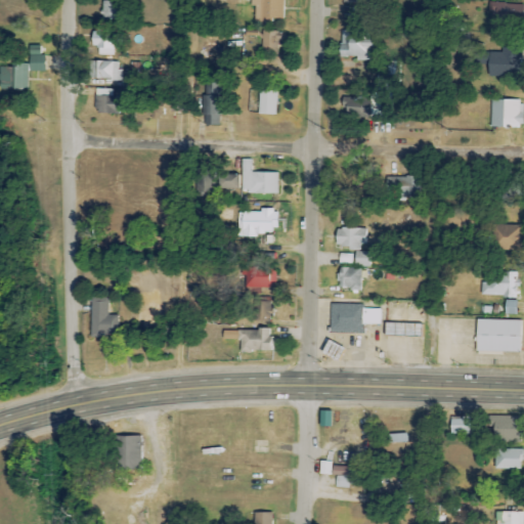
[(255,7),(254,22),(284,23),(284,0),(251,0),(251,7),(255,7)]
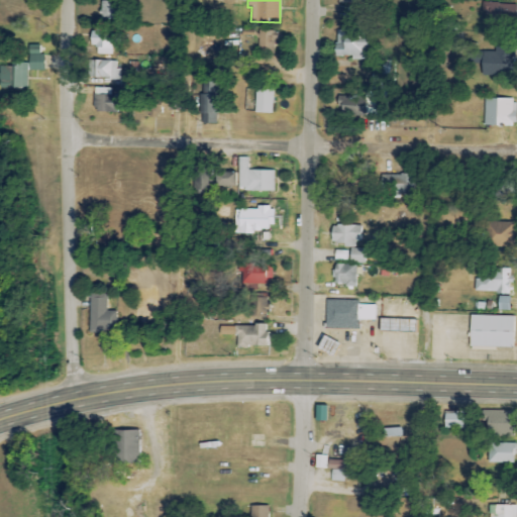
[(101,20),(117,20),(118,2),(101,2),(101,20)]
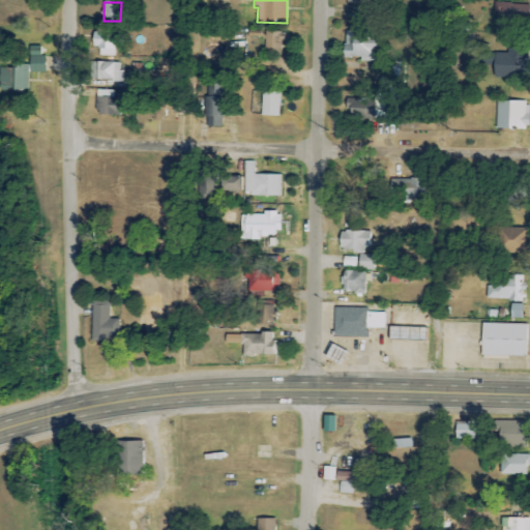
[(501,22),(529,22),(529,4),(501,4),(501,22)]
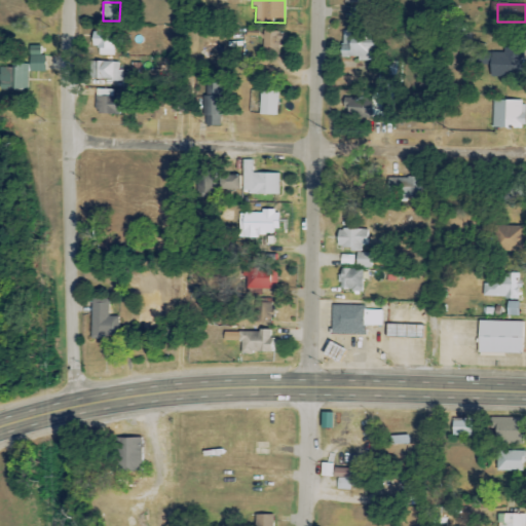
[(375,32),(342,31),(341,57),(374,58),(375,32)]
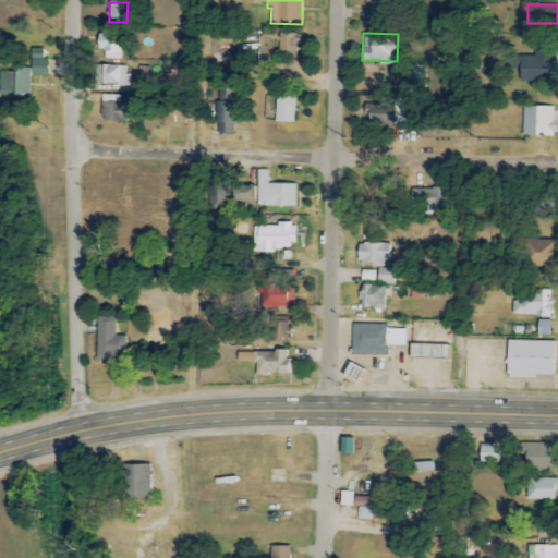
[(97,34),(97,50),(106,50),(105,59),(122,59),(122,49),(130,49),(130,34),(97,34)]
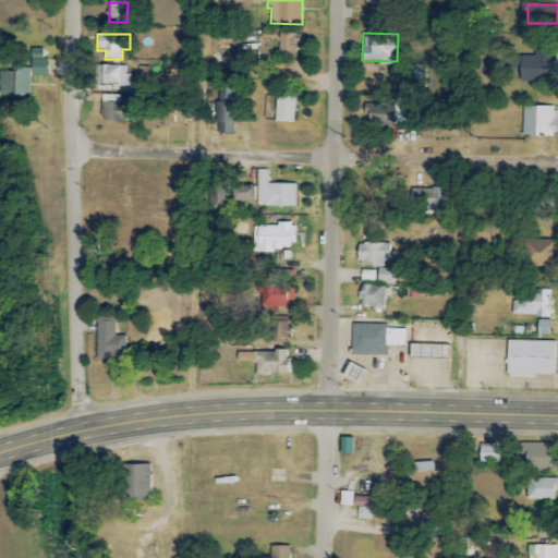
[(298,60),(298,35),(263,34),(263,45),(277,45),(277,60),(298,60)]
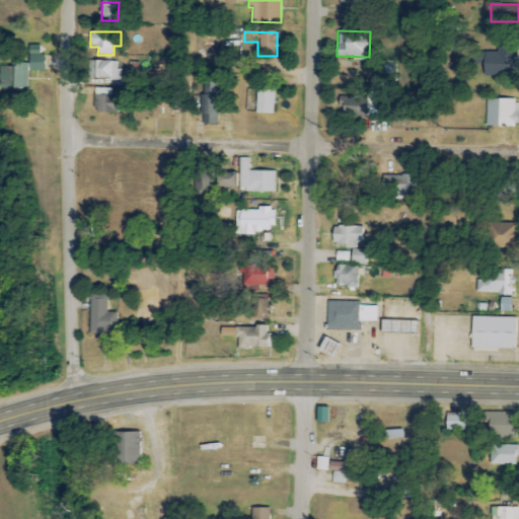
[(28,64),(14,64),(14,67),(2,67),(1,87),(26,87),(27,71),(44,71),(44,55),(41,55),(41,46),(29,46),(28,64)]
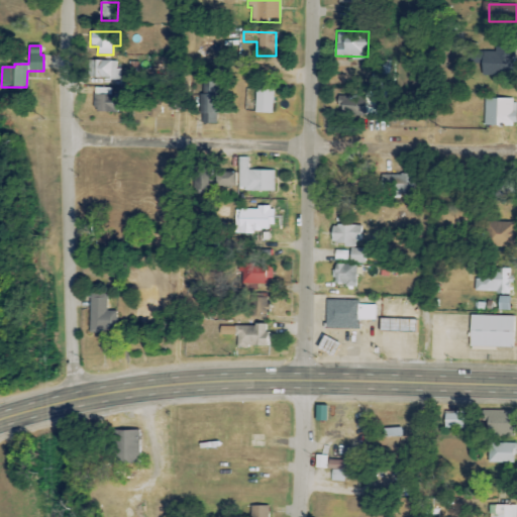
[(482,77),(516,76),(516,53),(482,53),(482,77)]
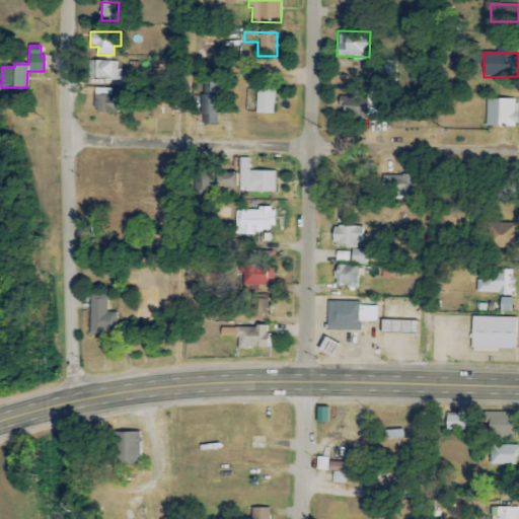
[(120,80),(121,62),(91,61),(90,74),(89,74),(89,79),(120,80)]
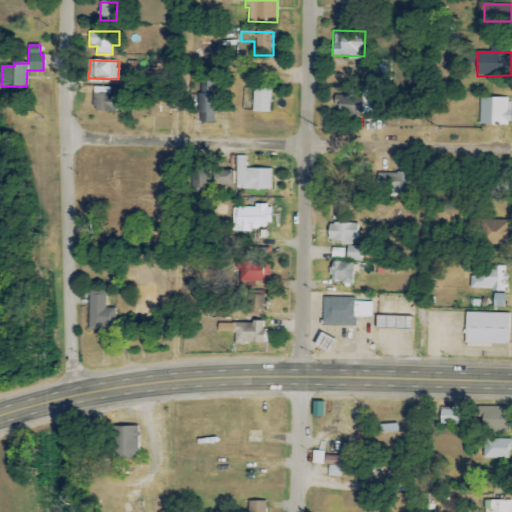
[(215,123),(216,82),(200,81),(199,123),(215,123)]
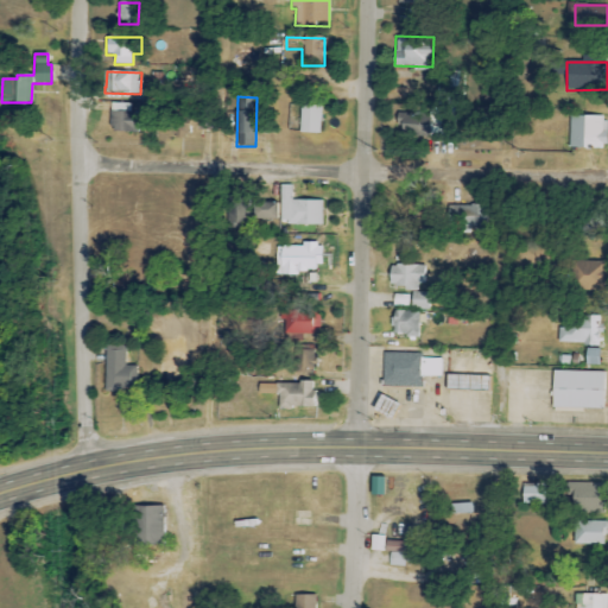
[(135,103),(113,103),(113,132),(135,133),(135,103)]
